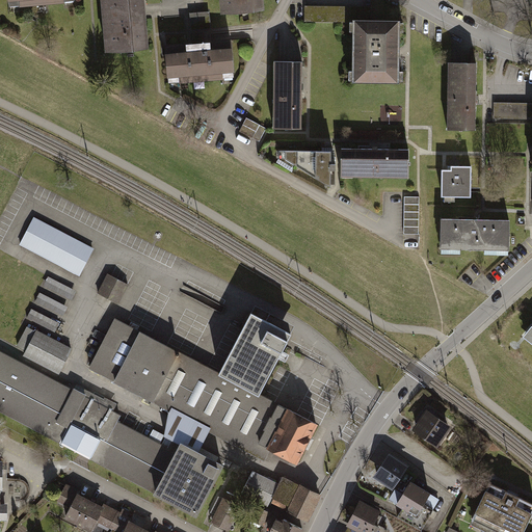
[(101,0),(104,50),(148,48),(144,0),(101,0)]
